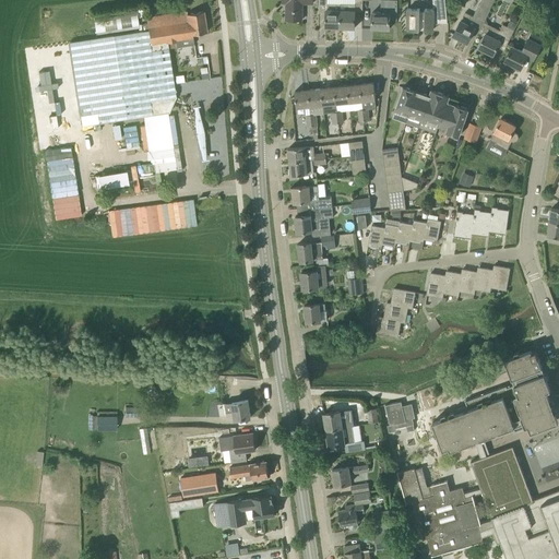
[(302,3),(313,3),(312,0),(282,0),(283,2),(287,2),(286,20),(302,20),(302,3)]
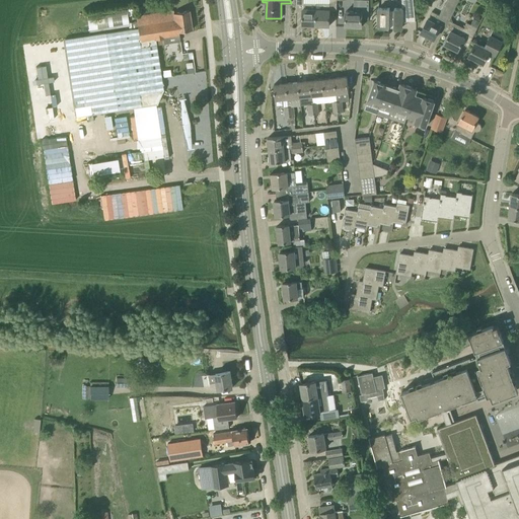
[(368,19),(369,0),(354,0),(353,0),(354,11),(346,11),(345,26),(361,26),(362,18),(368,19)]
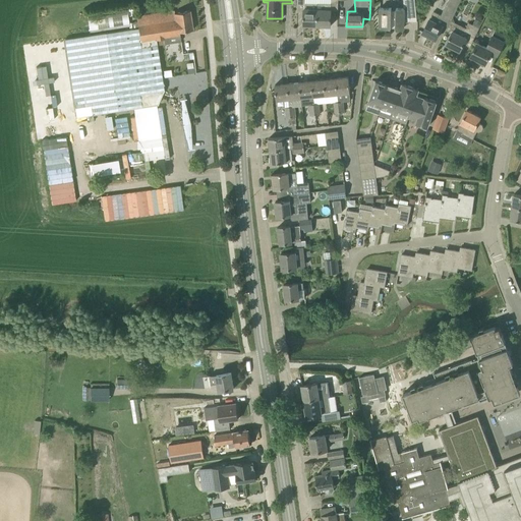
[(416,14),(414,0),(403,0),(404,8),(396,8),(396,9),(392,9),(392,7),(381,7),(380,16),(378,16),(379,23),(380,23),(380,26),(391,27),(391,26),(396,26),(396,27),(404,27),(404,14),(416,14)]
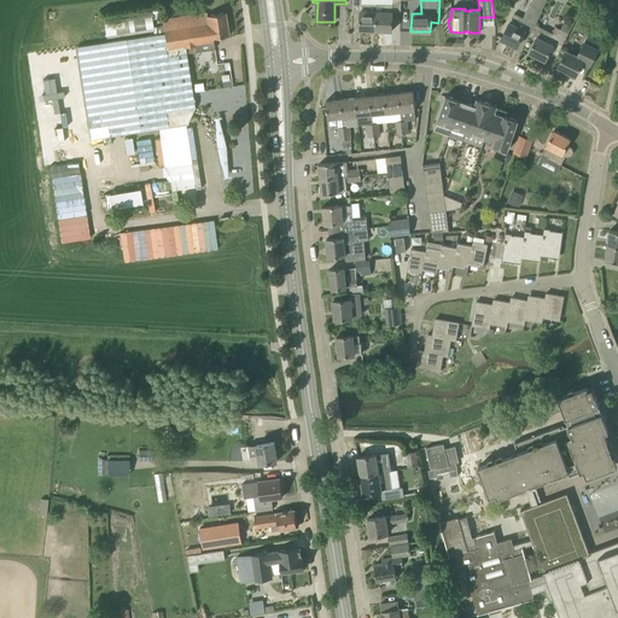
[(377,30),(377,4),(362,3),(361,10),(361,30),(377,30)]
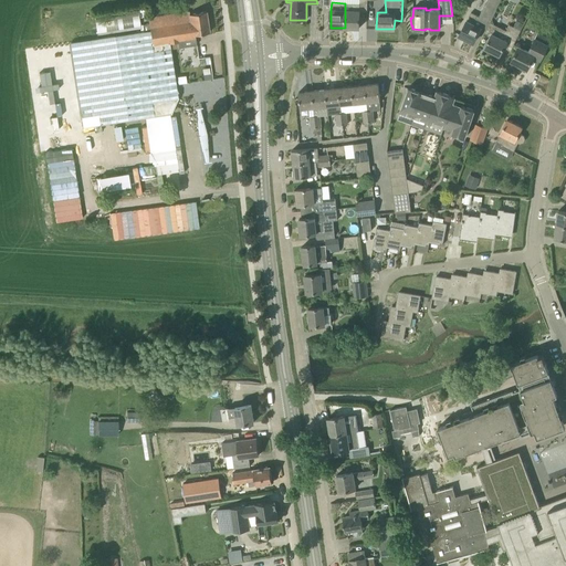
[(359,28),(360,3),(345,3),(345,28),(359,28)]
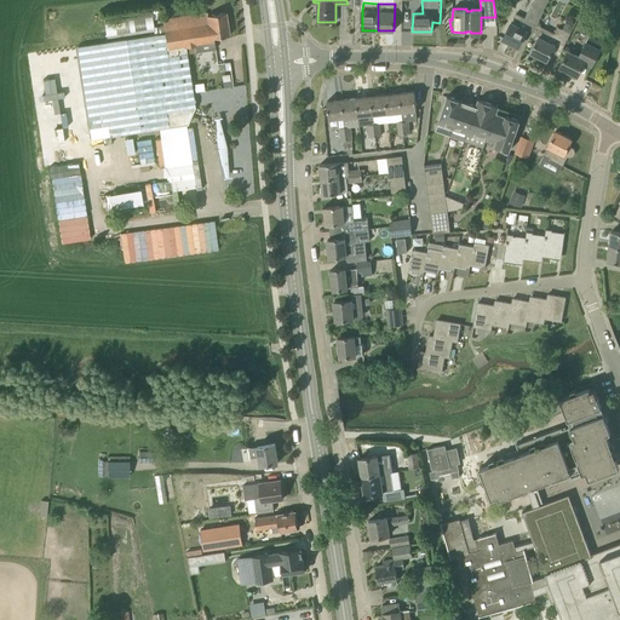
[(537,24),(544,10),(535,6),(529,19),(516,13),(511,22),(503,39),(518,46),(528,28),(534,30),(537,24)]
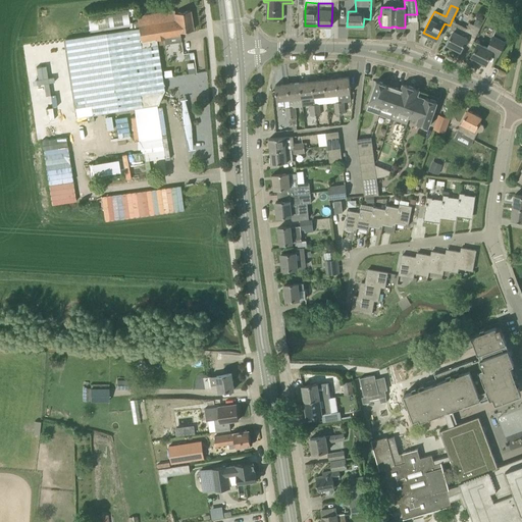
[(194,30),(192,10),(175,12),(174,11),(137,16),(138,21),(132,22),(133,29),(65,39),(77,117),(143,107),(141,94),(164,90),(156,38),(181,35),(180,32),(194,30)]
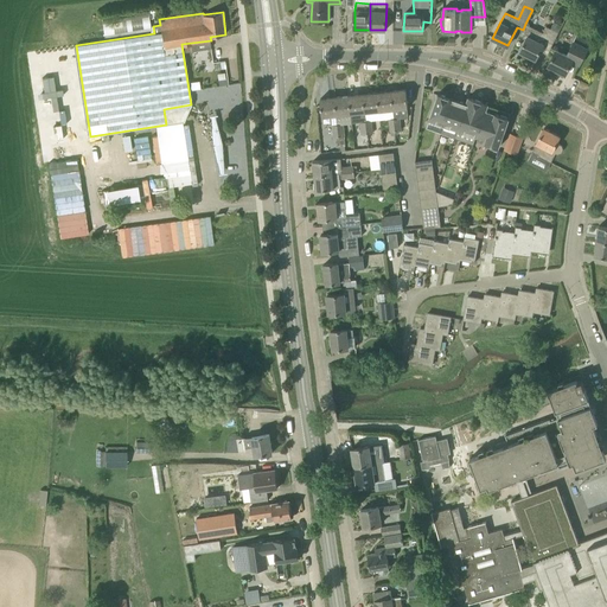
[(101,33),(149,31),(148,17),(100,20),(101,33)]
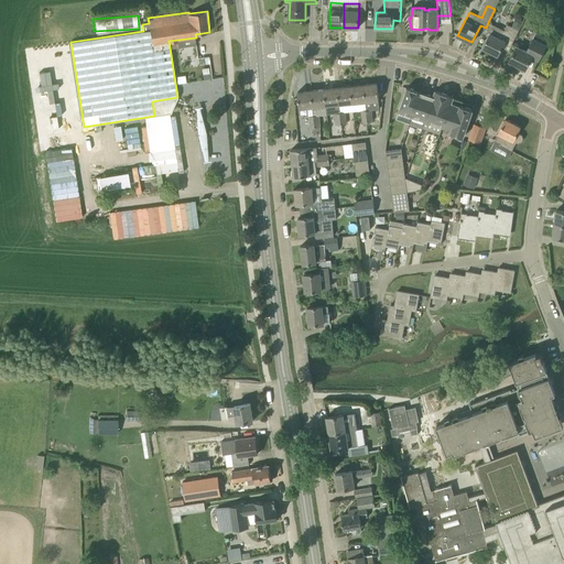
[(519,30),(522,23),(514,20),(512,26),(508,24),(505,30),(488,22),(486,28),(484,32),(489,35),(483,47),(498,55),(506,41),(505,40),(507,36),(514,41),(519,30)]
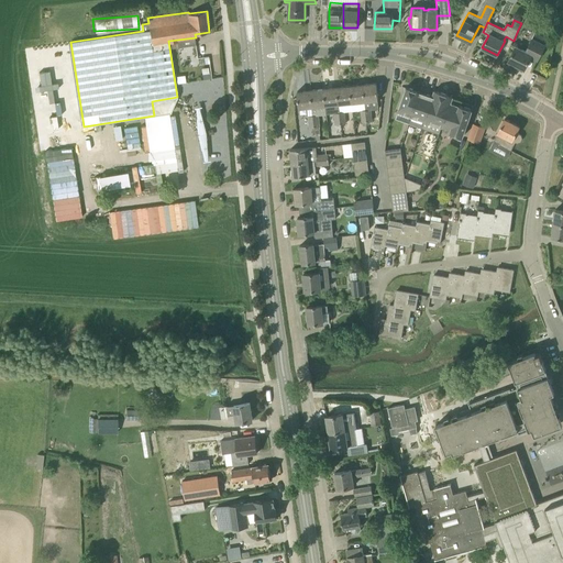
[(539,58),(545,45),(548,39),(536,33),(526,51),(516,46),(509,61),(525,69),(531,55),(536,57),(539,58)]
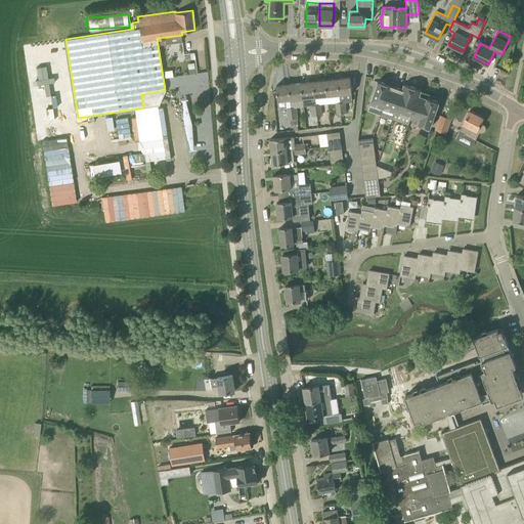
[(52,102),(64,100),(56,39),(44,41),(52,102)]
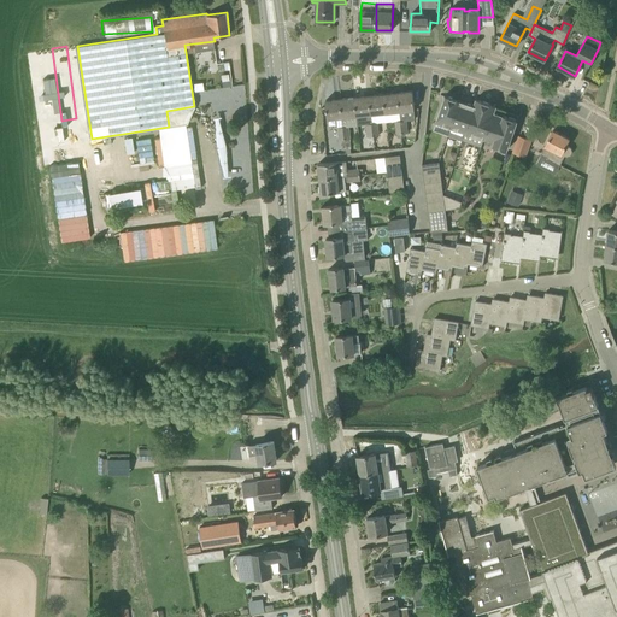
[(400,111),(400,121),(406,119),(415,119),(415,110),(412,90),(398,93),(400,111)]
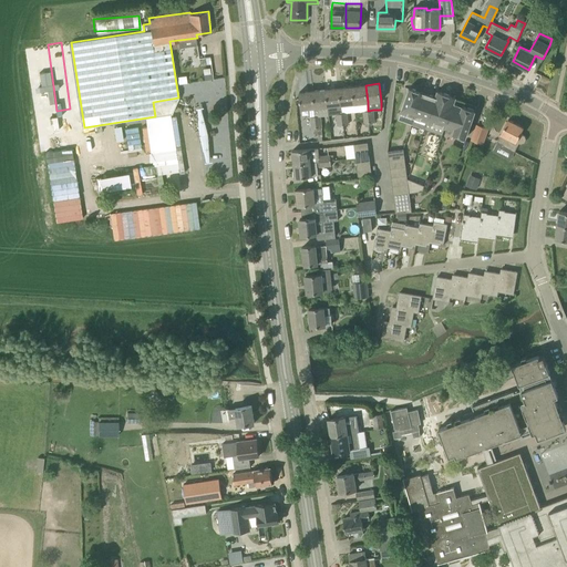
[(356,112),(363,111),(368,111),(368,102),(366,85),(352,86),(354,103),(354,109),(356,112)]
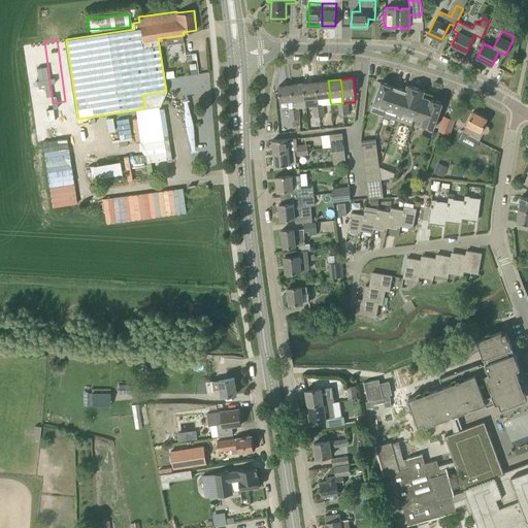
[(318,97),(330,96),(328,80),(316,81),(318,97)]
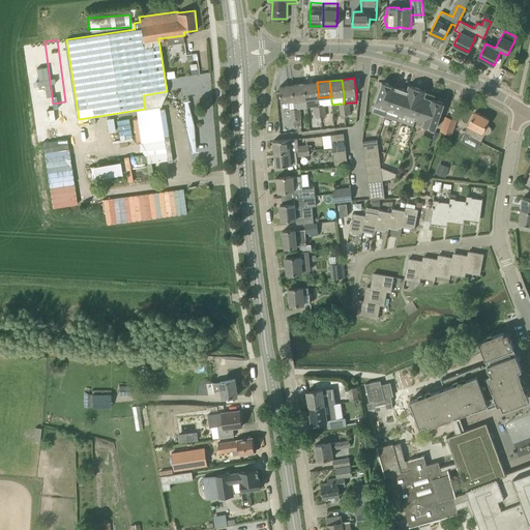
[(387,109),(395,86),(389,85),(390,84),(383,81),(375,105),(387,109)]
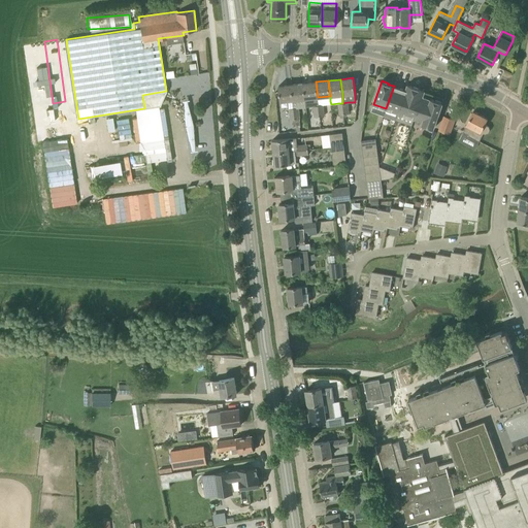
[(316,81),(303,83),(305,99),(306,106),(314,106),(319,105),(318,97),(316,81)]
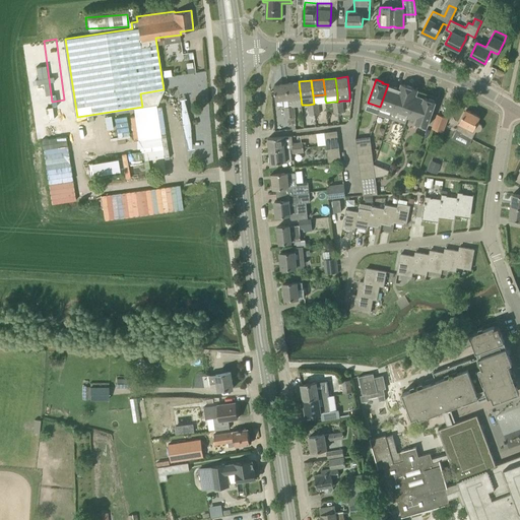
[(288,99),(289,107),(295,107),(302,106),(302,105),(301,98),(299,81),(286,83),(288,99)]
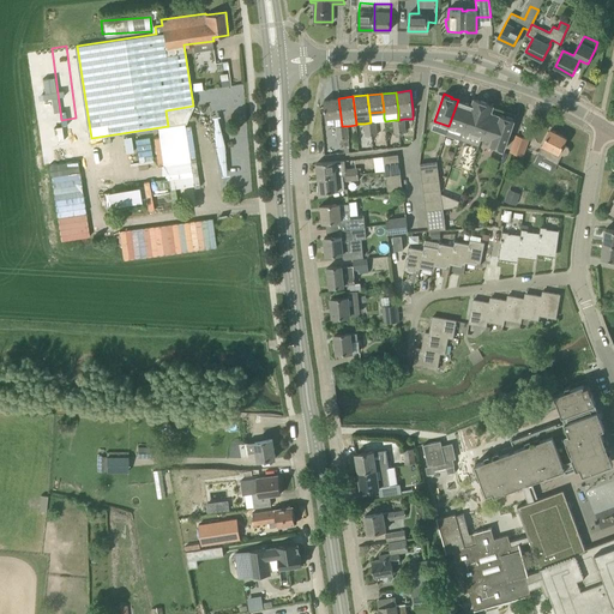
[(326,118),(335,116),(336,126),(342,126),(341,116),(338,98),(324,100),(326,118)]
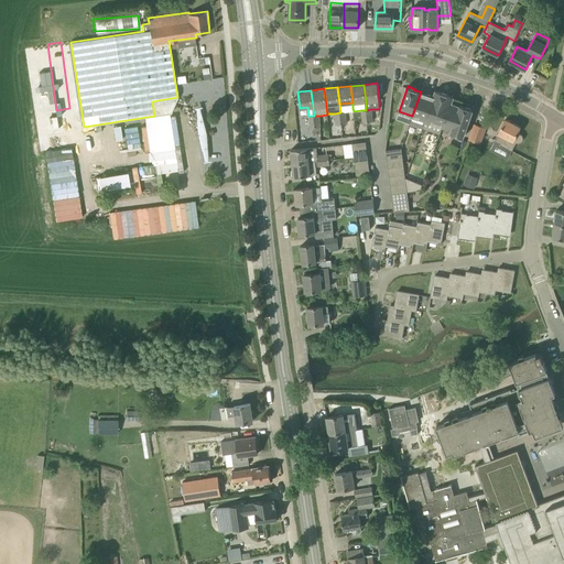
[(443,127),(453,97),(435,90),(433,97),(425,120),(443,127)]
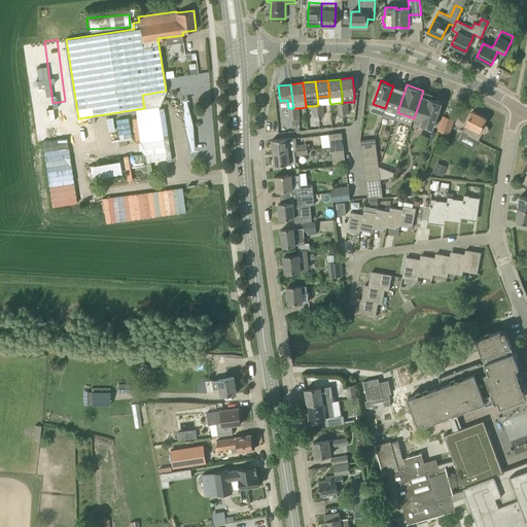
[(394,119),(397,112),(405,91),(393,85),(385,108),(383,115),(394,119)]
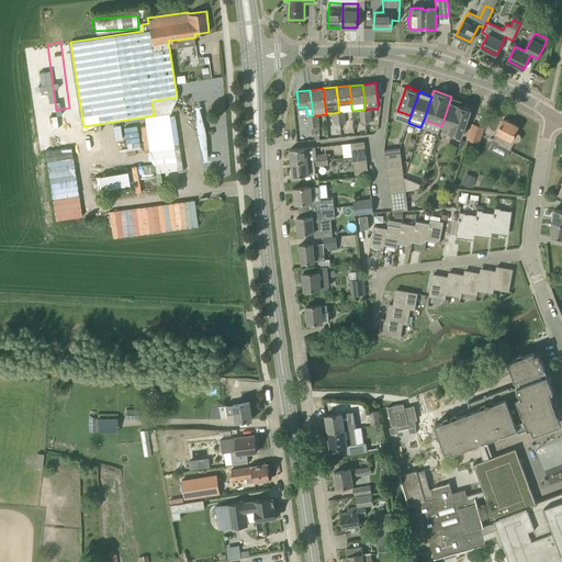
[(458,105),(450,102),(452,97),(451,97),(441,126),(450,130),(449,132),(462,136),(471,109),(459,104),(458,105)]
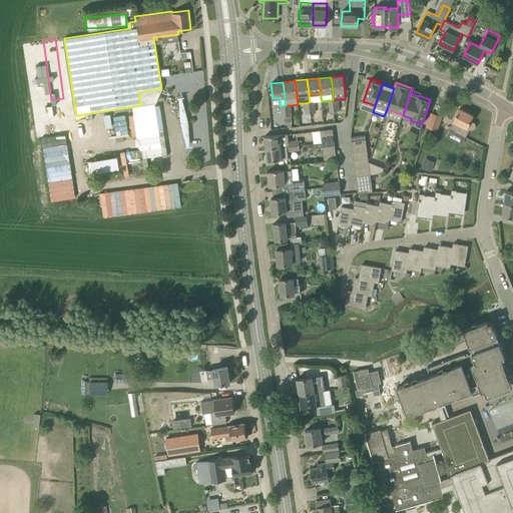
[(471,130),(474,128),(476,125),(475,122),(471,120),(473,115),(460,108),(453,121),(454,121),(451,127),(455,129),(454,131),(466,137),(470,129),(471,130)]
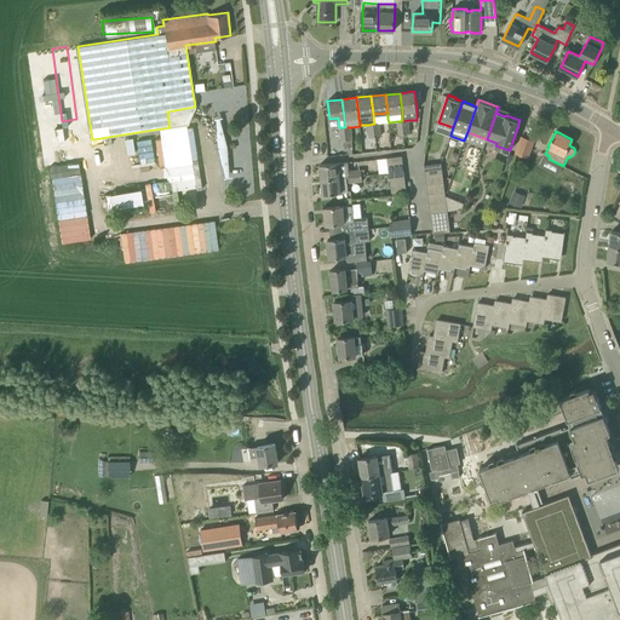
[(528,158),(533,141),(522,137),(516,153),(528,158)]
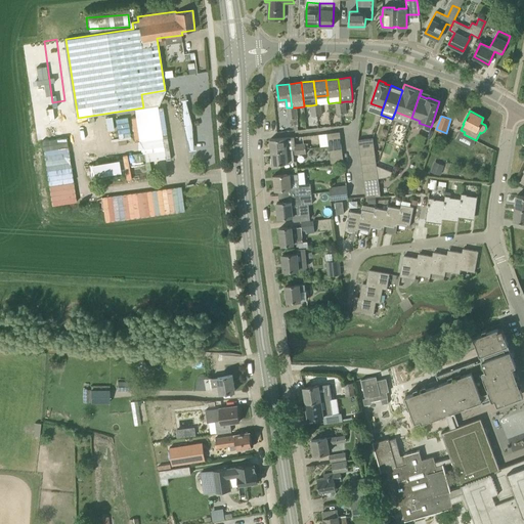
[(71,181),(64,136),(40,140),(47,184),(71,181)]
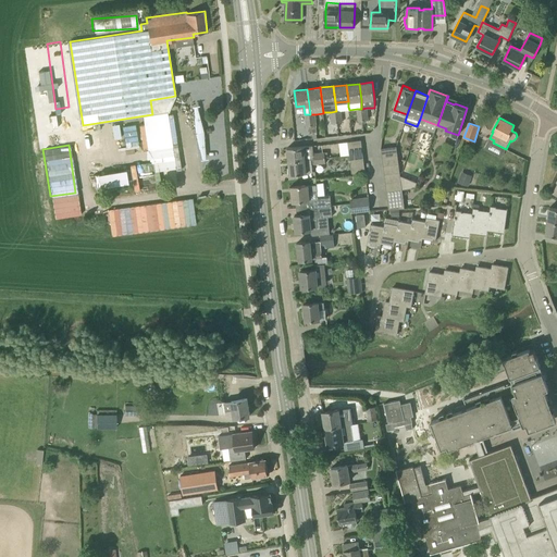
[(313,153),(312,146),(304,146),(300,146),(287,148),(288,161),(306,159),(325,157),(324,151),(313,153)]
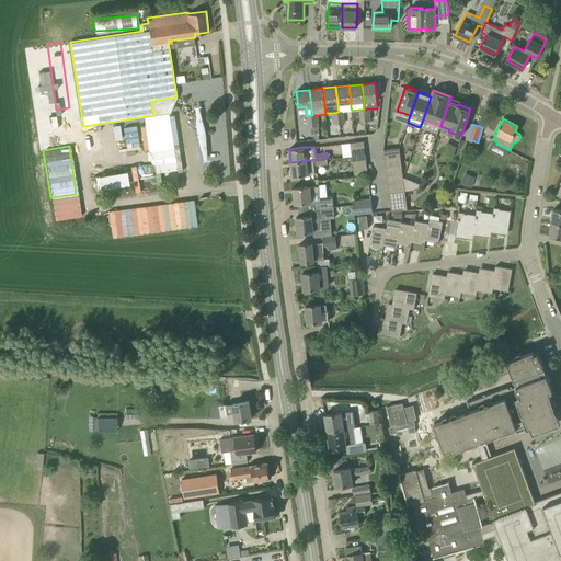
[(364,147),(351,149),(352,156),(352,157),(353,162),(366,160),(364,147)]
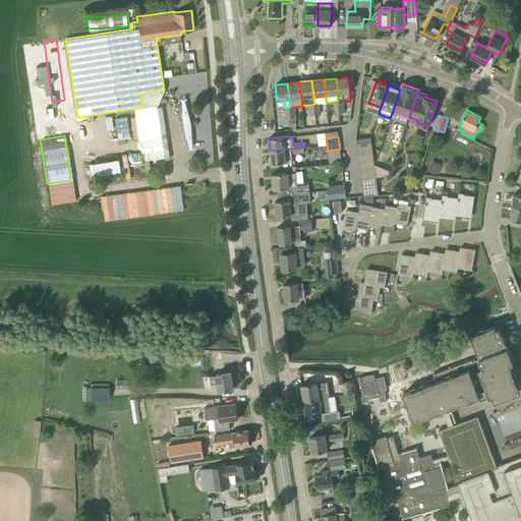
[(357,147),(371,145),(370,136),(356,138),(357,147)]
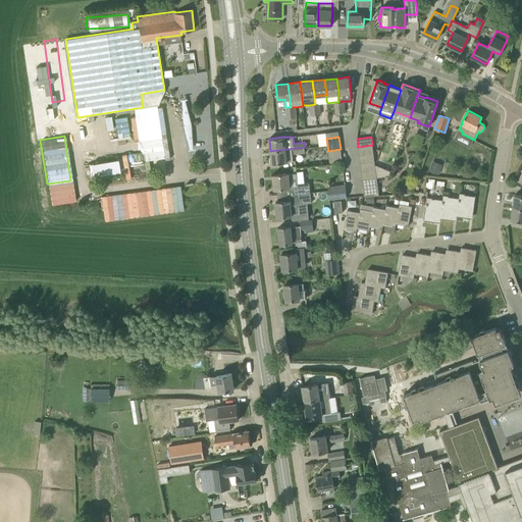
[(359,155),(373,153),(372,145),(358,147),(359,155)]
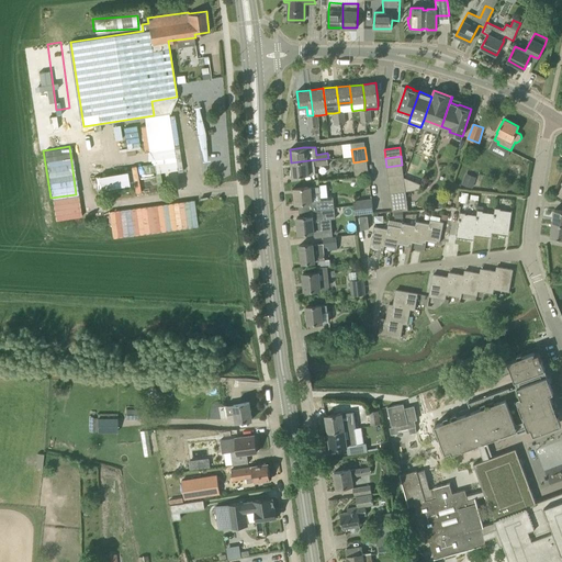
[(317,166),(328,165),(328,158),(308,160),(291,163),(293,176),(315,173),(314,165),(317,165),(317,166)]
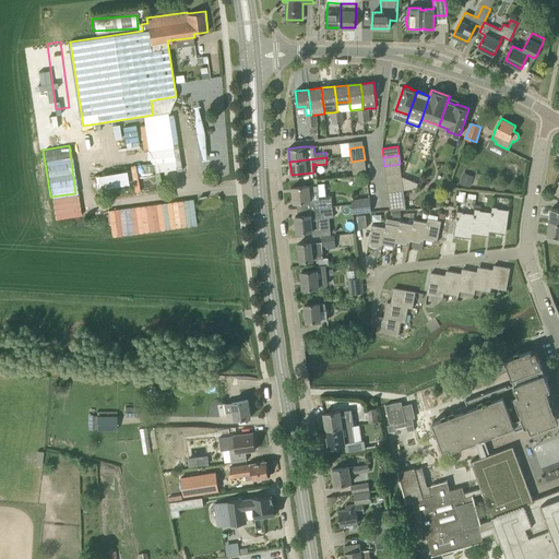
[(385,175),(401,173),(400,164),(384,166),(385,175)]
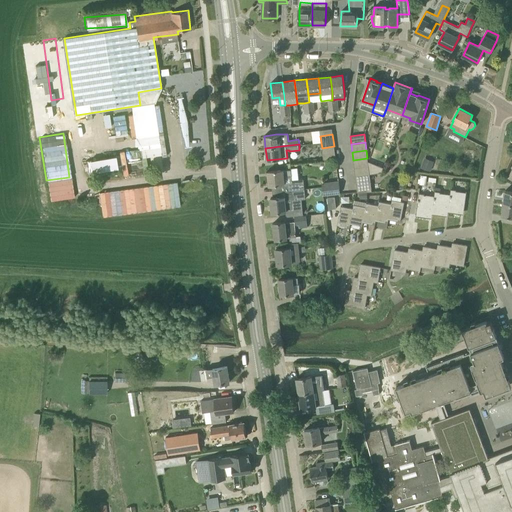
[(354,168),(368,166),(367,158),(353,160),(354,168)]
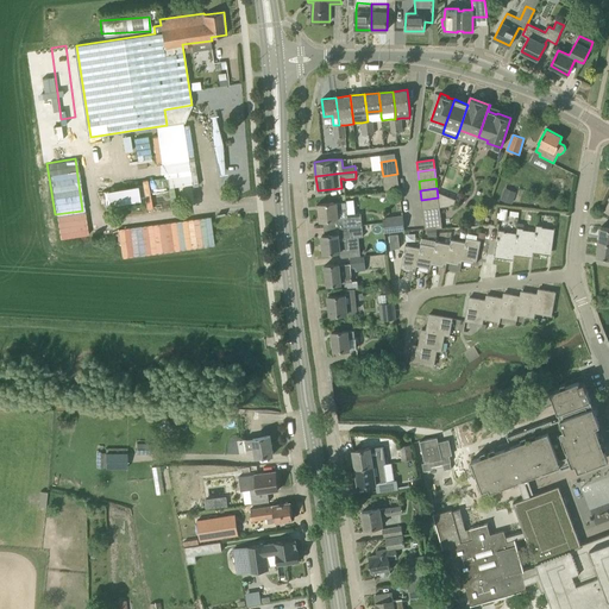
[(438,198),(439,207),(443,206),(452,198),(438,192),(438,198)]
